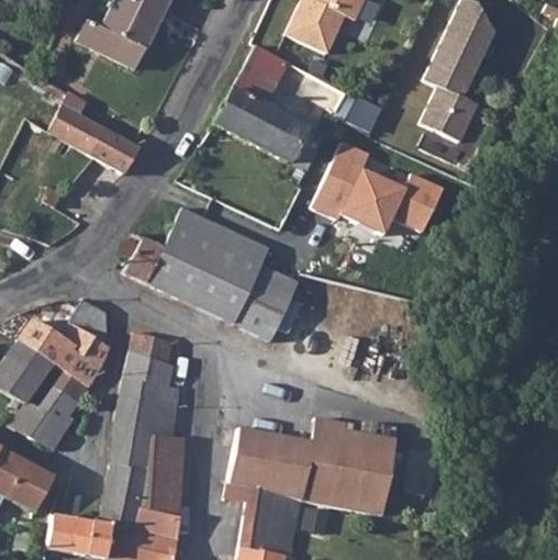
[(113,0),(92,45),(135,67),(167,0),(113,0)]
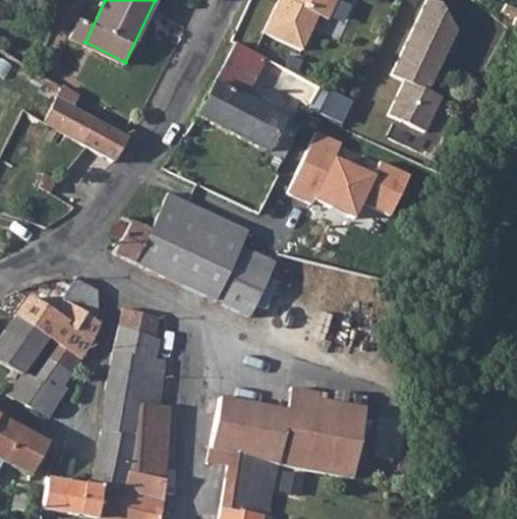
[(279,0),(268,25),(306,43),(323,7),(332,12),(336,0),(279,0)]
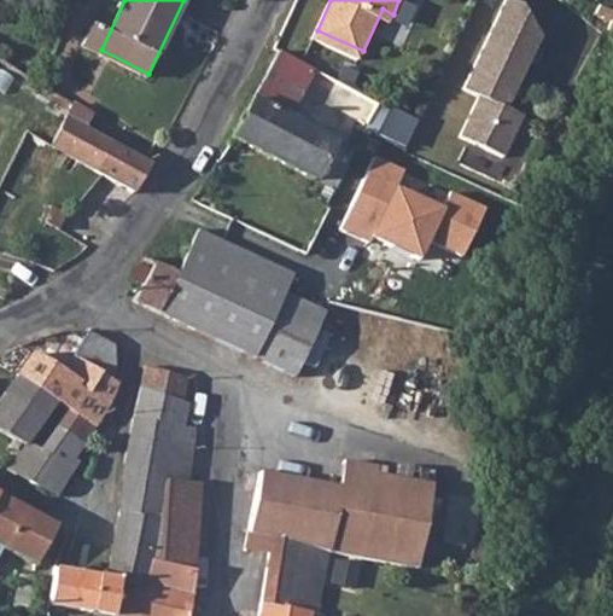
[(505,0),(466,83),(480,91),(460,132),(503,154),(524,111),(508,104),(543,30),(524,0),(505,0)]
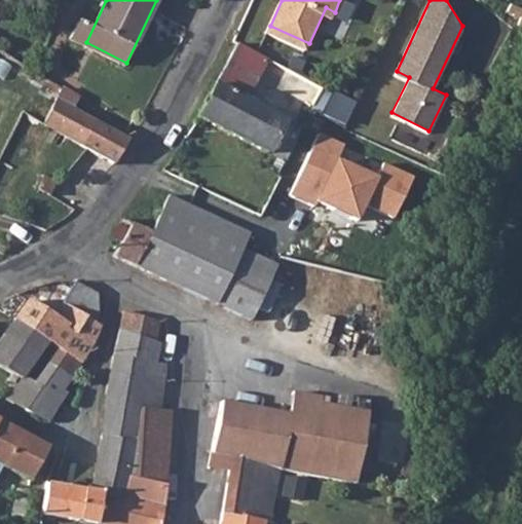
[(521,1),(519,0),(512,0),(510,4),(521,10),(521,1)]
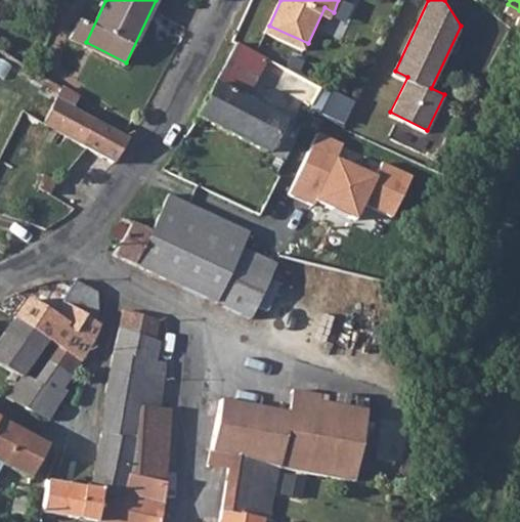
[(227,67),(241,71),(256,85),(268,58),(239,43),(227,67)]
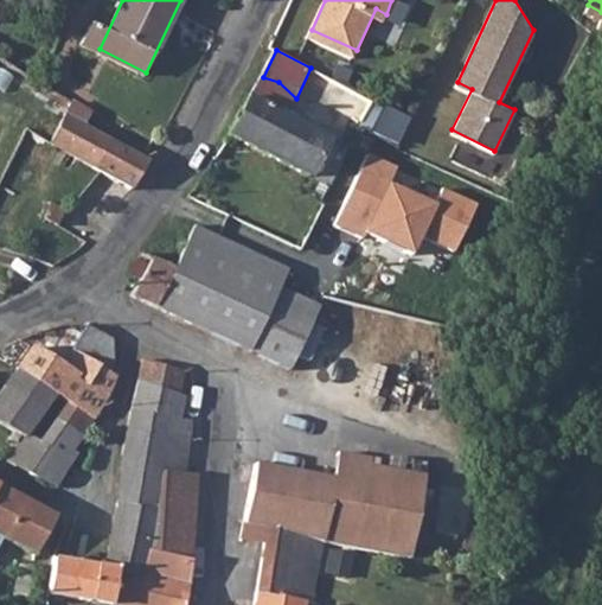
[(296,99),(279,82),(263,77),(254,95),(251,99),(232,133),(311,174),(330,138),(288,116),(296,99)]
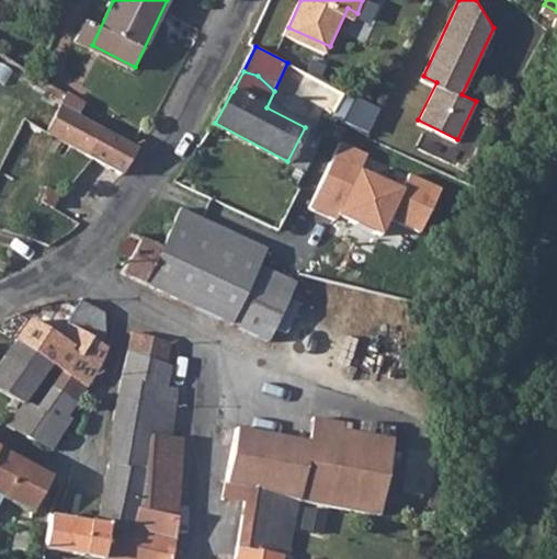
[(69,92),(61,105),(79,115),(83,115),(89,102),(69,92)]
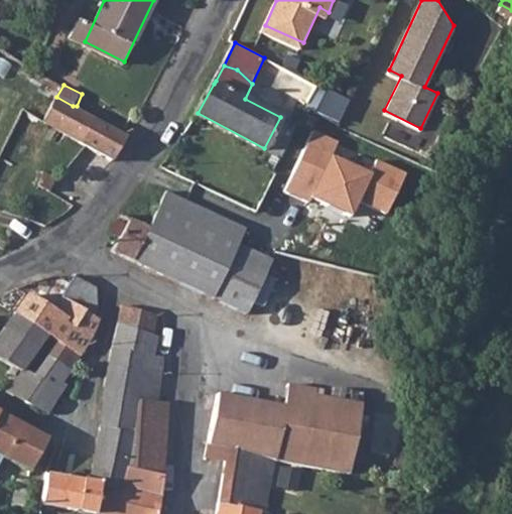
[(335,118),(346,100),(317,85),(307,103),(335,118)]
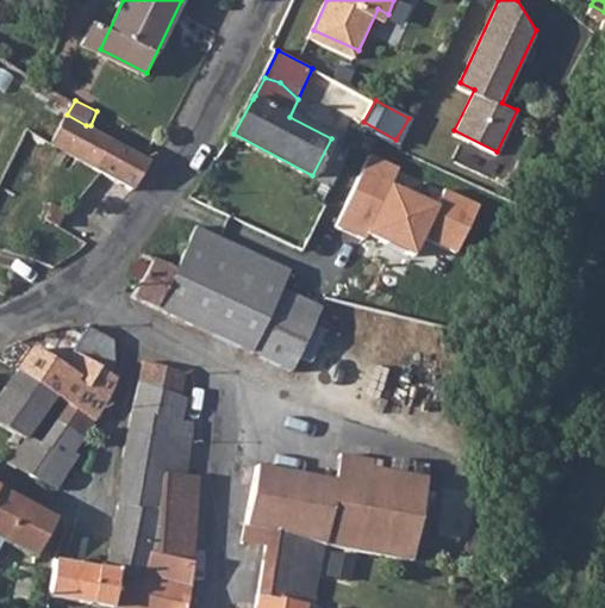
[(153,159),(91,125),(86,125),(67,115),(54,141),(52,143),(104,172),(136,188),(153,159)]
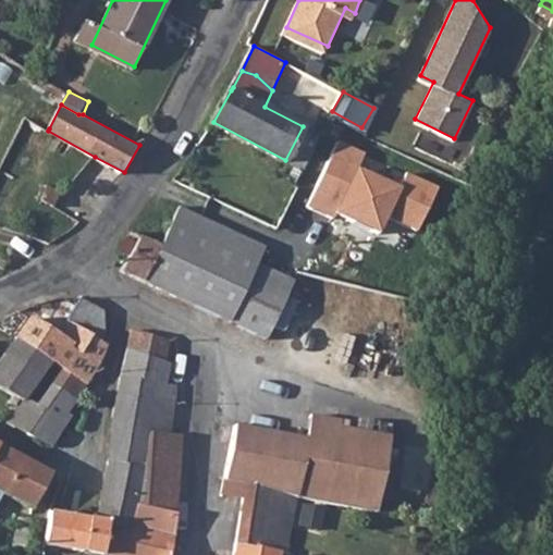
[(317,126),(314,134),(321,138),(326,131),(317,126)]
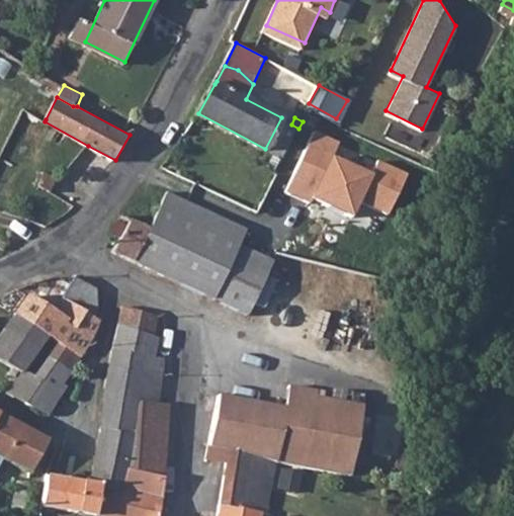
[(316,133),(289,192),(315,205),(316,201),(358,223),(367,206),(397,221),(415,179),(382,163),(374,175),(338,158),(343,144),(316,133)]
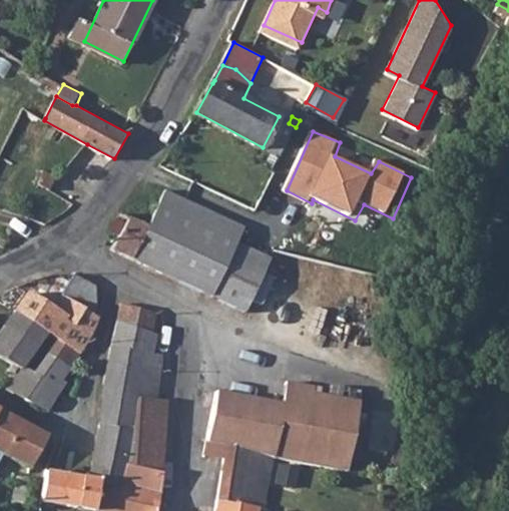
[(60,177),(52,188),(48,193),(73,210),(114,158),(87,144),(60,177)]
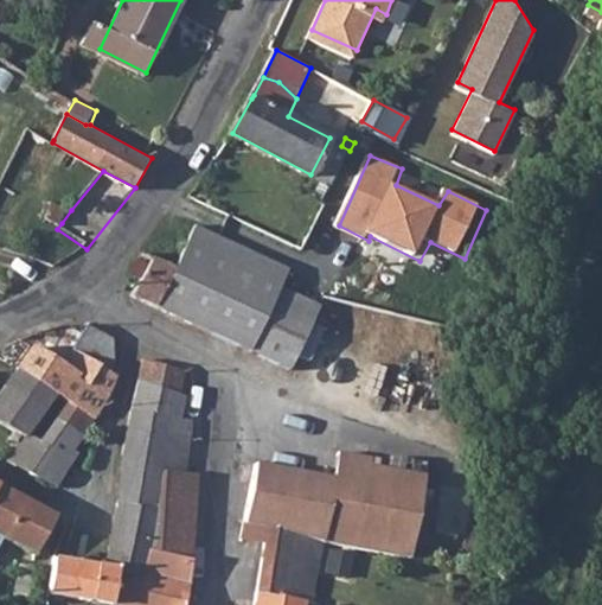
[(47,217),(62,223),(71,210),(55,202),(47,217)]
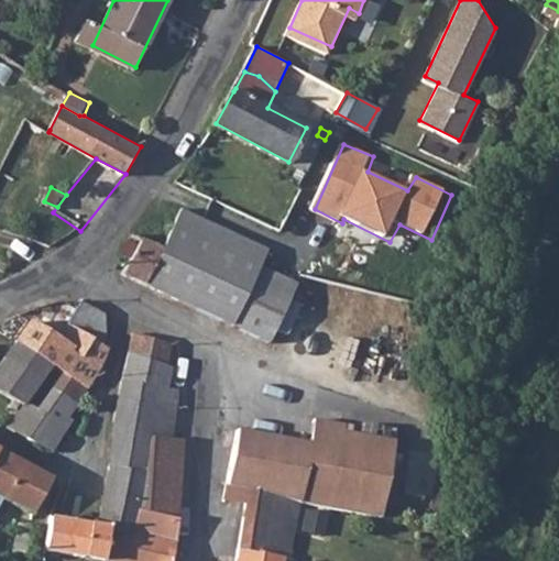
[(238,243),(240,235),(183,209),(165,246),(143,237),(141,238),(125,272),(207,310),(222,276),(223,272),(238,243)]
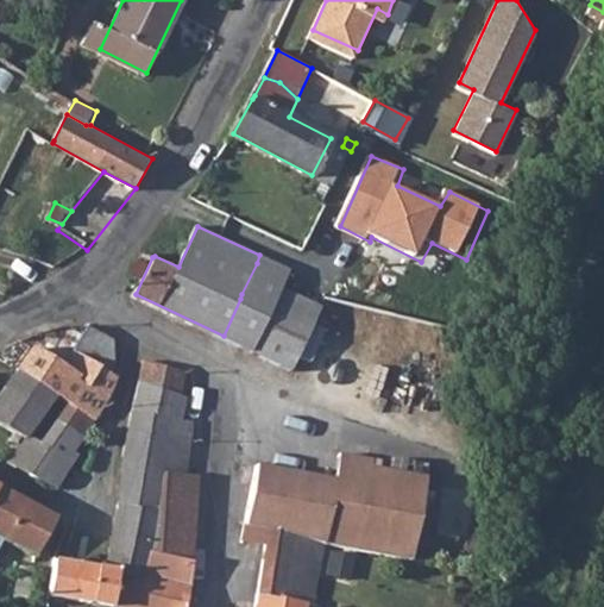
[(257,263),(287,277),(290,269),(259,255),(257,263)]
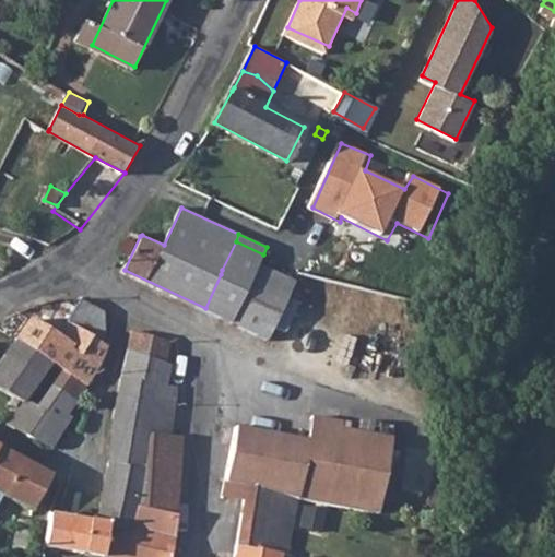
[(233,321),(238,311),(249,289),(250,284),(260,262),(262,257),(263,255),(236,241),(222,270),(221,274),(205,308),(233,321)]
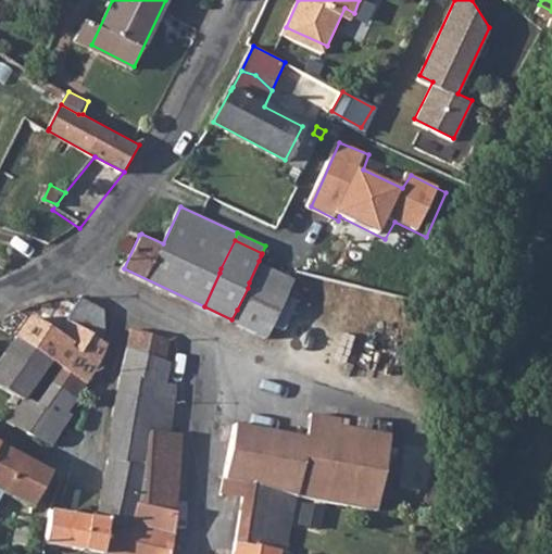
[(231,319),(268,337),(296,278),(259,261),(249,282),(248,288),(237,310),(231,319)]
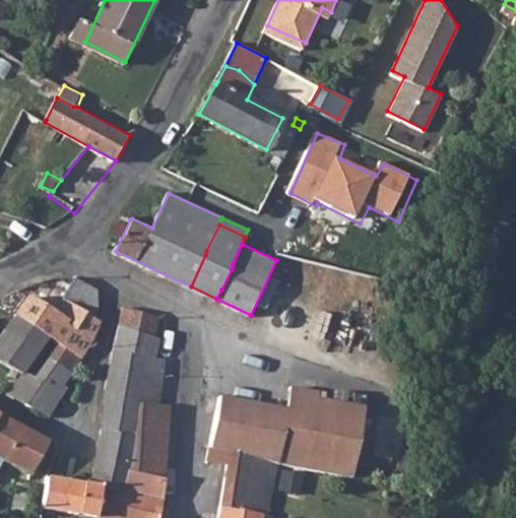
[(100,326),(102,285),(79,273),(59,308),(33,294),(18,314),(48,335),(60,341),(83,354),(100,326)]
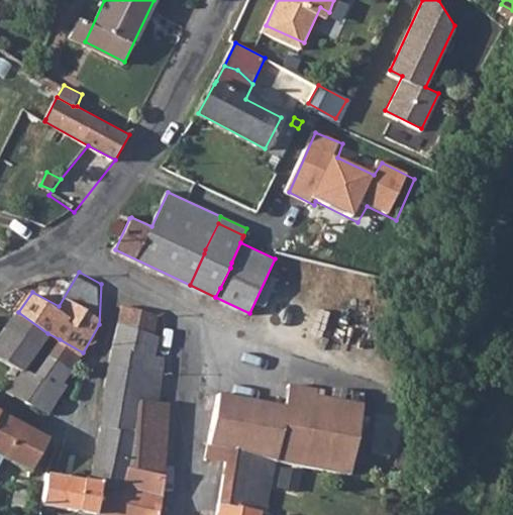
[(124,304),(120,321),(157,332),(160,314),(124,304)]
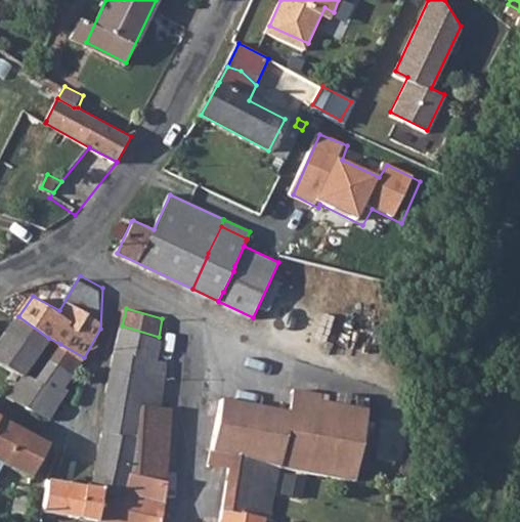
[(18,316),(0,343),(0,360),(24,376),(26,372),(48,338),(18,316)]
